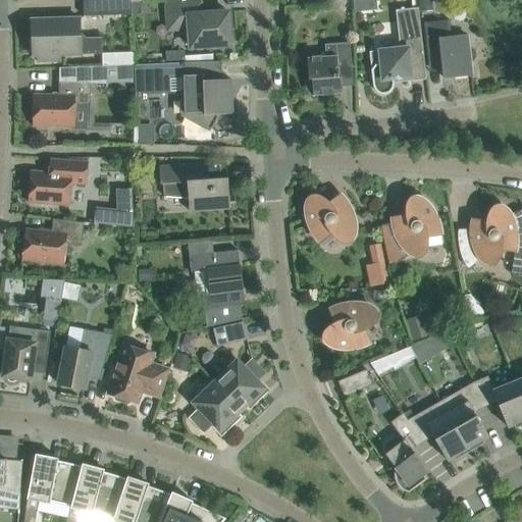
[(129,0),(82,0),(83,17),(131,15),(129,2),(129,0)]
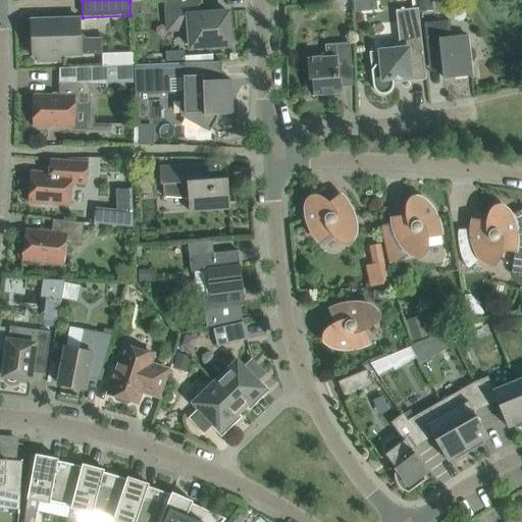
[(230,46),(228,13),(202,15),(200,0),(166,0),(164,0),(166,32),(189,31),(190,49),(230,46)]
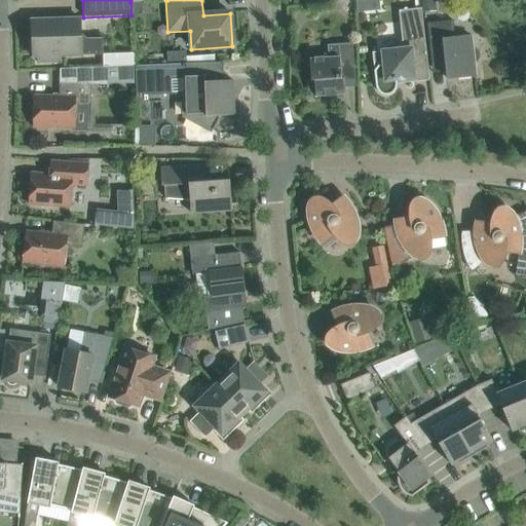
[(142,1),(130,2),(132,15),(143,15),(142,1)]
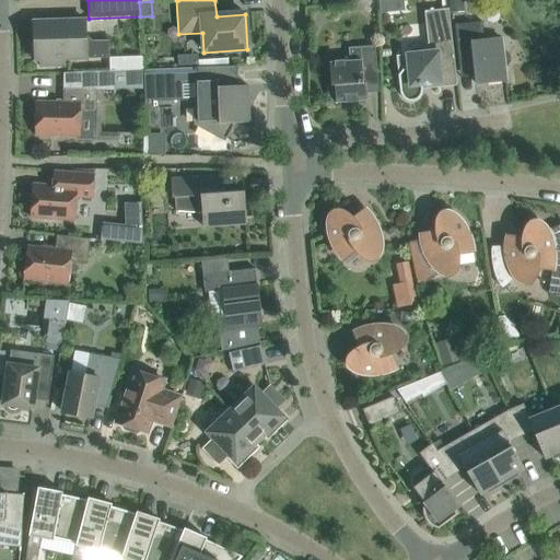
[(456,86),(448,15),(448,9),(423,12),(428,53),(400,56),(403,70),(398,76),(399,93),(400,95),(401,97),(403,98),(405,101),(406,102),(408,102),(410,102),(412,102),(415,102),(416,101),(418,100),(419,98),(420,96),(421,95),(421,93),(421,92),(421,91),(421,85),(430,84),(430,89),(456,86)]
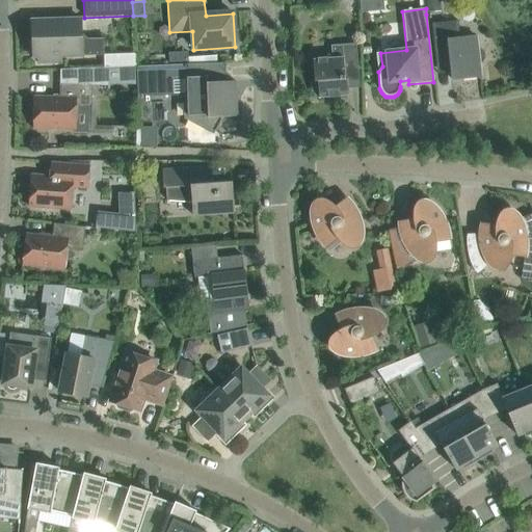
[(33,58),(38,58),(38,62),(37,62),(37,63),(61,63),(60,62),(59,62),(59,57),(104,56),(103,38),(87,40),(80,33),(80,20),(32,21),(33,58)]
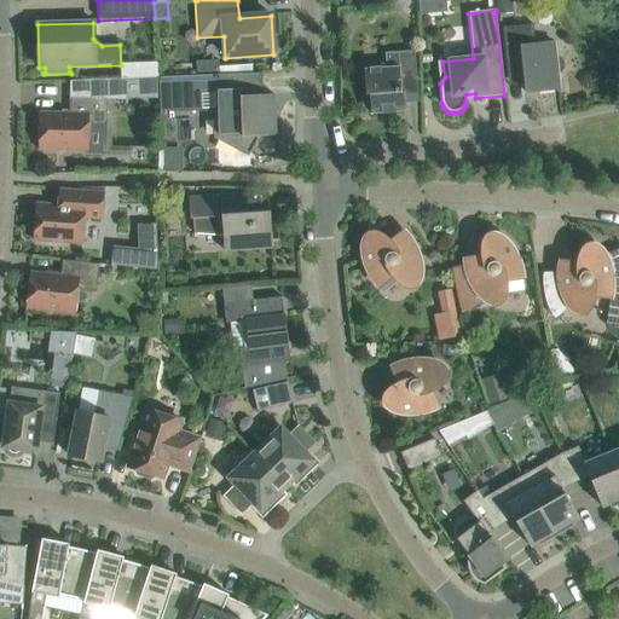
[(524,76),(525,93),(559,90),(557,75),(557,74),(561,71),(563,68),(562,63),(560,59),(556,57),(555,57),(554,44),(534,46),(532,24),(502,28),(508,79),(524,76)]
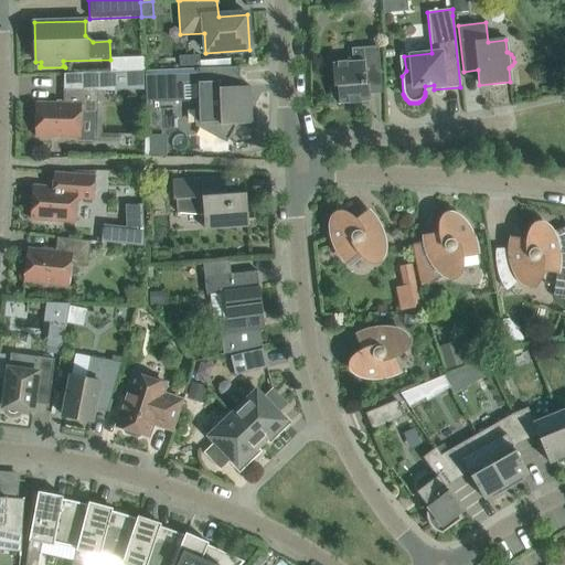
[(368,74),(381,73),(379,46),(351,49),(352,62),(331,64),(333,87),(329,88),(334,105),(339,105),(370,103),(368,85),(366,85),(365,81),(364,80),(368,76),(368,74)]
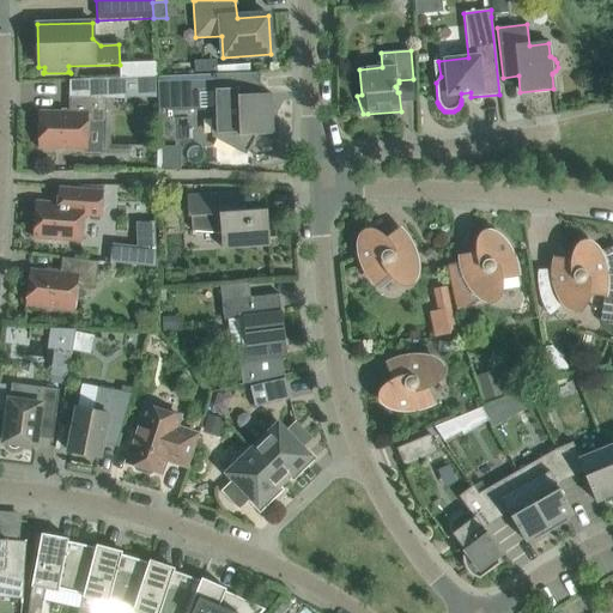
[(216,62),(194,62),(194,73),(216,73),(216,62)]
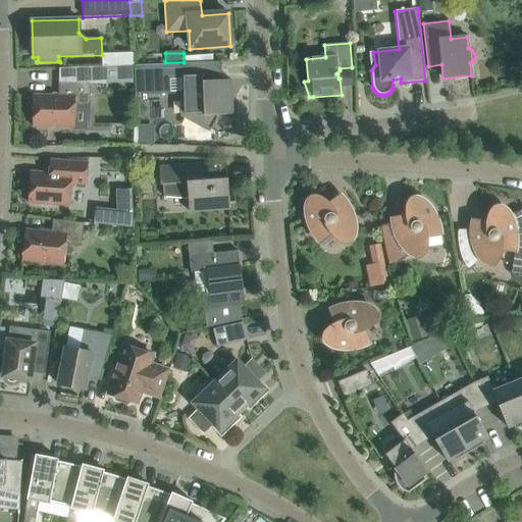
[(142,95),(181,93),(183,115),(211,131),(218,115),(231,115),(230,81),(221,81),(220,62),(180,64),(134,66),(135,101),(142,101),(142,95)]
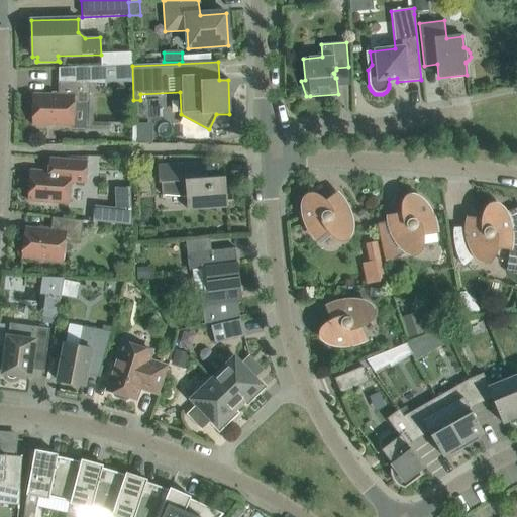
[(31,125),(73,126),(74,104),(89,105),(89,84),(105,85),(105,67),(58,68),(58,95),(32,95),(31,125)]
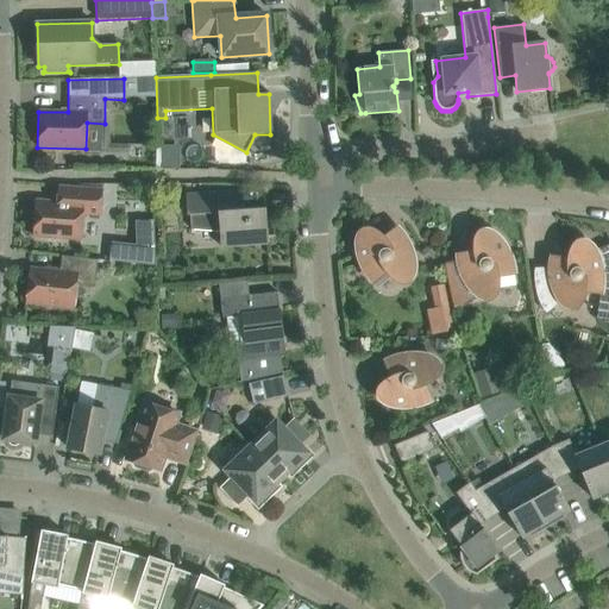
[(179,149),(156,149),(156,170),(179,170),(179,149)]
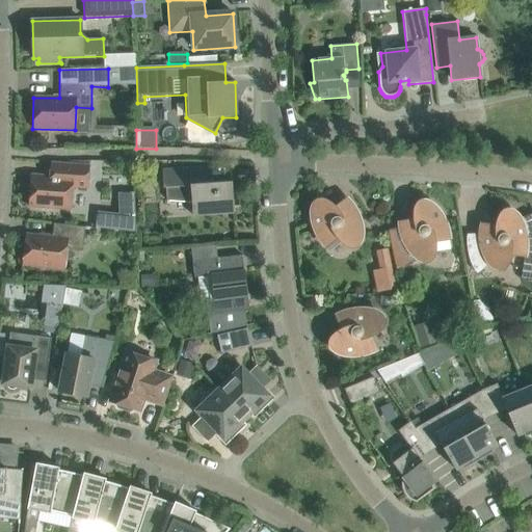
[(89,166),(57,163),(48,163),(47,177),(30,176),(28,207),(71,210),(72,188),(87,189),(89,166)]
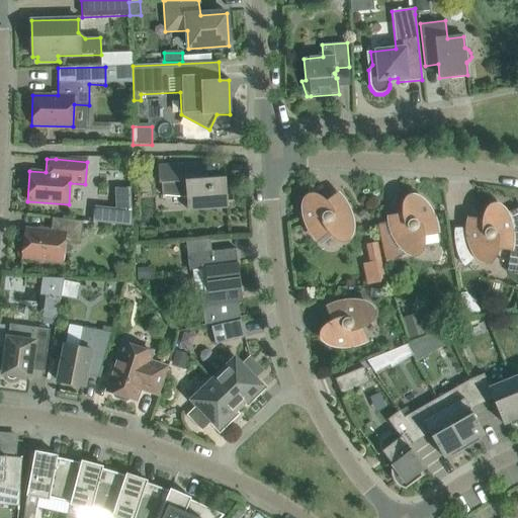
[(205,163),(195,164),(158,166),(159,184),(161,183),(162,195),(186,197),(187,210),(228,207),(227,200),(232,200),(231,188),(226,188),(226,177),(206,179),(205,163)]
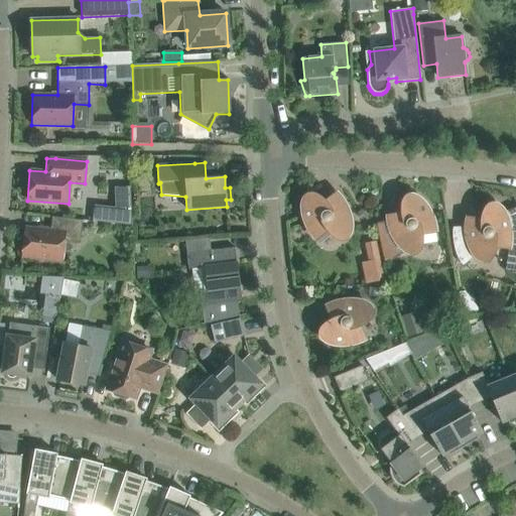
[(315,240),(327,230),(330,233),(332,235),(335,237),(338,239),(340,240),(342,240),(344,240),(346,239),(348,238),(349,236),(350,235),(351,233),(351,229),(351,226),(351,224),(351,221),(350,218),(350,216),(349,213),(348,211),(347,208),(345,205),(343,202),(342,200),(340,198),(339,199),(340,200),(342,203),(344,205),(345,208),(332,214),(331,212),(329,209),(327,206),(325,204),(323,201),(320,200),(317,197),(315,196),(313,195),(311,195),(310,195),(308,196),(306,196),(305,197),(304,198),(303,200),(302,201),(302,202),(302,205),(302,208),(302,210),(302,213),(302,215),(303,218),(304,222),(304,224),(305,226),(306,229),(308,231),(310,235),(312,238),(315,240)]
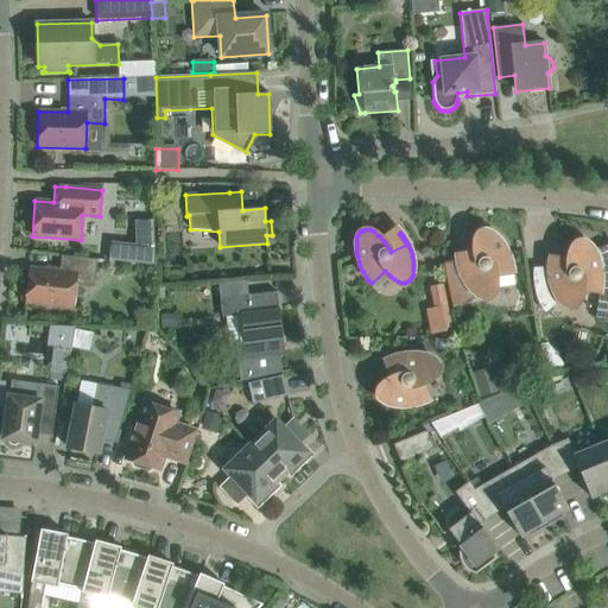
[(457,261),(456,261),(456,265),(457,268),(458,271),(460,276),(455,277),(454,273),(453,270),(451,266),(451,263),(445,264),(443,265),(451,309),(461,306),(475,296),(477,297),(480,298),(481,299),(482,299),(483,301),(487,299),(488,299),(491,298),(492,297),(493,296),(494,293),(495,293),(495,291),(495,290),(495,286),(495,283),(495,279),(495,276),(513,273),(513,270),(513,267),(512,265),(511,260),(510,257),(508,254),(506,249),(505,247),(502,244),(501,242),(499,239),(495,236),(493,234),(491,232),(488,232),(487,230),(486,230),(483,230),(481,232),(479,232),(477,234),(476,235),(475,236),(474,239),(474,242),(473,246),(473,249),(474,253),(474,257),(475,259),(476,264),(477,267),(461,273),(460,271),(458,267),(458,265),(457,261)]
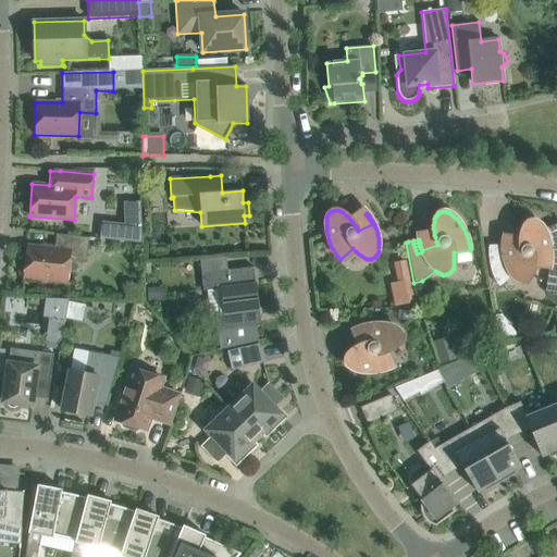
[(140,220),(124,220),(124,224),(101,222),(99,239),(141,244),(140,220)]
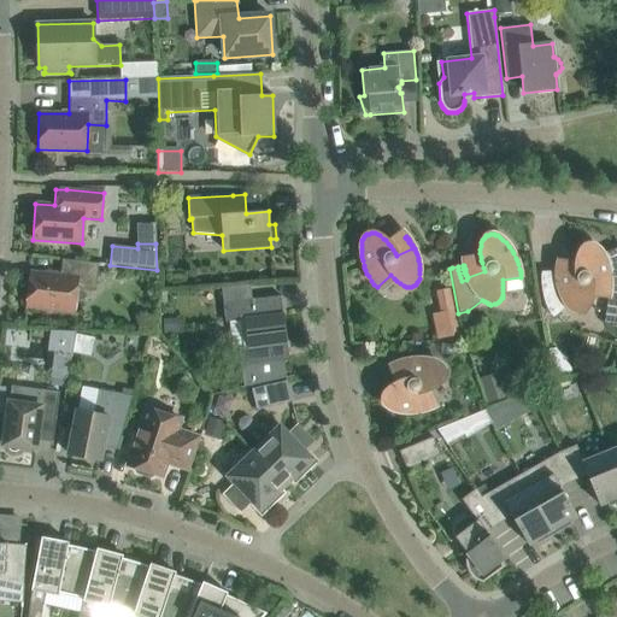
[(557,275),(540,277),(540,283),(542,298),(546,309),(550,313),(553,318),(566,306),(566,307),(569,310),(571,312),(574,313),(577,313),(580,313),(583,312),(586,310),(587,307),(588,305),(589,301),(591,299),(591,295),(609,298),(605,322),(616,323),(616,250),(604,257),(601,254),(600,251),(598,248),(595,246),(592,245),(589,245),(586,245),(583,247),(581,250),(579,252),(579,253),(577,256),(577,257),(577,258),(576,259),(576,262),(576,264),(576,266),(576,269),(576,271),(558,275),(558,269),(557,269),(557,275)]
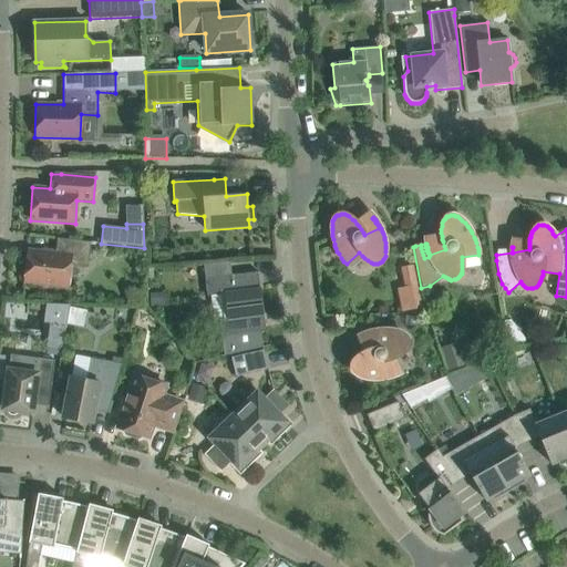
[(90,243),(79,241),(57,238),(54,253),(28,250),(23,284),(69,289),(71,265),(88,267),(90,243)]
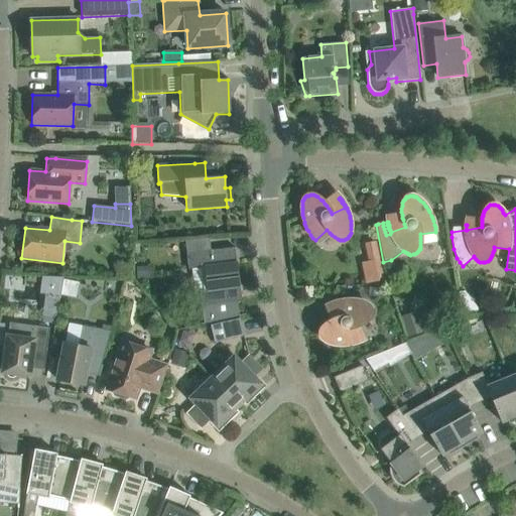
[(364,244),(368,261),(379,259),(375,241),(364,244)]
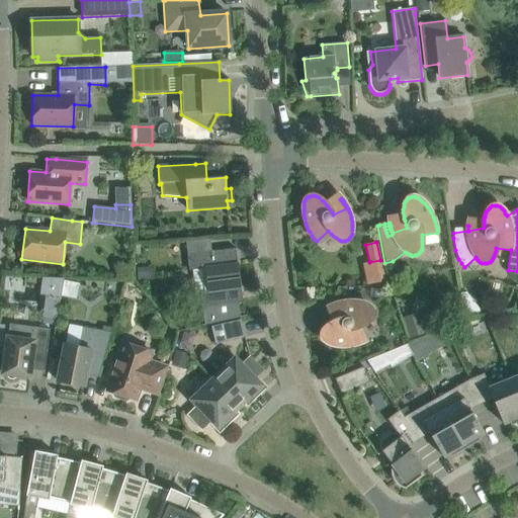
[(196,254),(187,255),(189,271),(189,272),(192,271),(195,292),(200,292),(204,326),(240,318),(239,304),(242,304),(241,291),(235,249),(218,251),(196,254)]
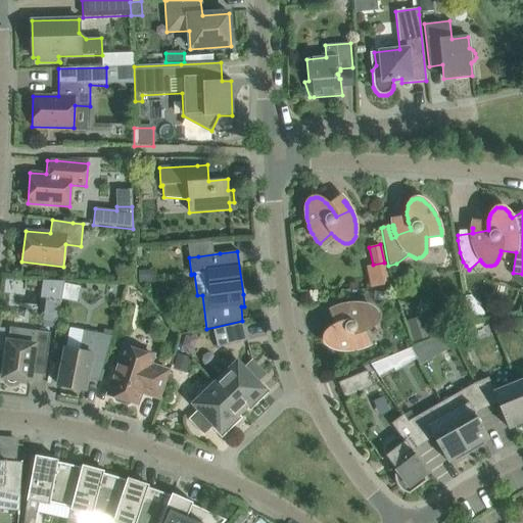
[(63,282),(44,281),(42,297),(60,300),(63,282)]
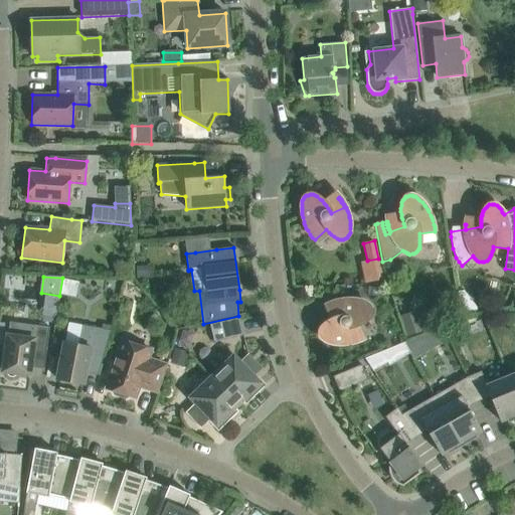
[(334,319),(332,320),(328,322),(325,324),(322,327),(321,328),(320,329),(320,330),(319,331),(319,333),(319,334),(319,335),(319,336),(320,337),(321,339),(322,340),(323,341),(325,342),(330,344),(334,345),(340,345),(344,345),(349,345),(353,344),(358,342),(362,341),(363,340),(357,326),(360,325),(363,324),(365,322),(367,320),(368,319),(369,318),(370,315),(371,312),(371,311),(371,309),(370,308),(368,306),(365,304),(363,302),(361,302),(359,301),(357,300),(355,300),(352,300),(350,300),(346,300),(341,301),(336,302),(333,303),(330,304),(330,305),(332,304),(335,303),(338,303),(341,302),(343,317),(340,317),(337,318),(334,319)]
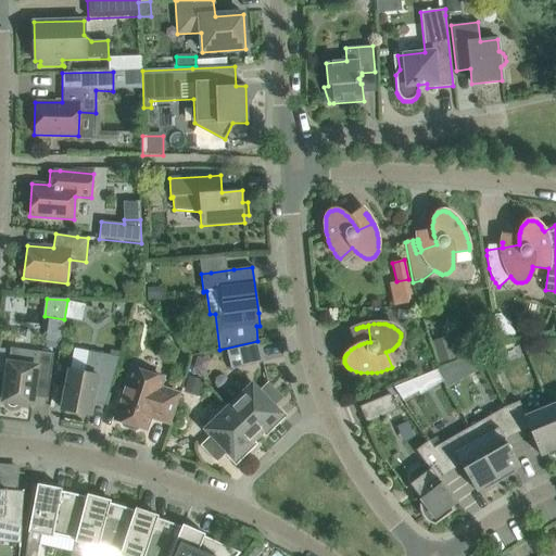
[(446,338),(433,342),(440,364),(454,359),(446,338)]
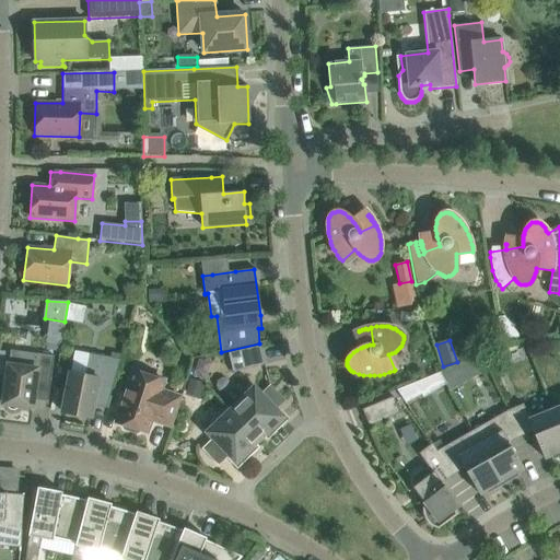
[(228,353),(232,372),(265,365),(260,346),(228,353)]
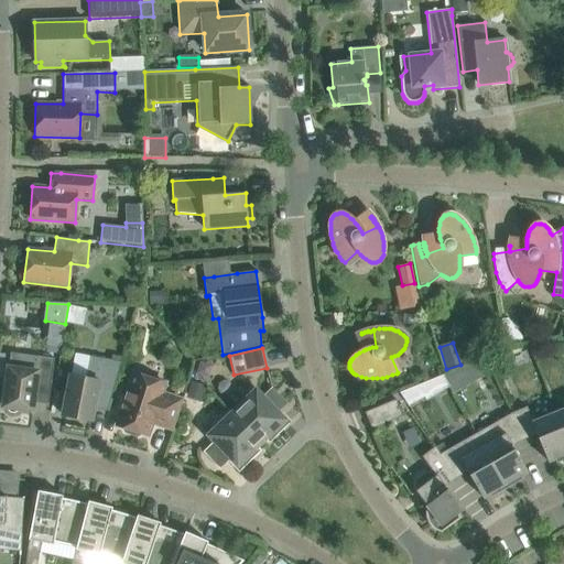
[(54,359),(10,354),(3,408),(6,408),(8,411),(9,412),(10,413),(12,413),(13,413),(15,413),(17,412),(18,411),(19,410),(32,411),(35,382),(51,384),(54,359)]
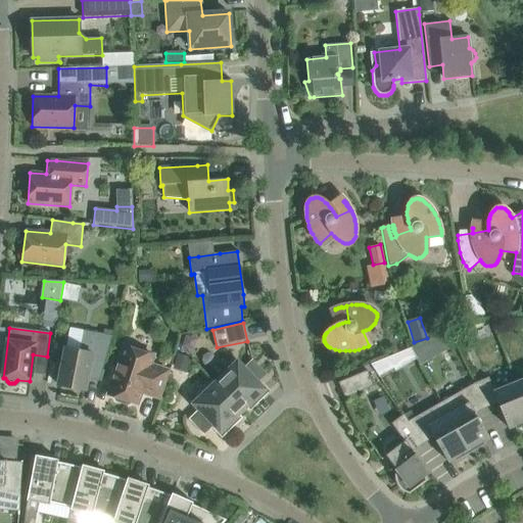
[(90,362),(104,364),(111,336),(83,331),(80,351),(65,348),(58,386),(84,391),(90,362)]
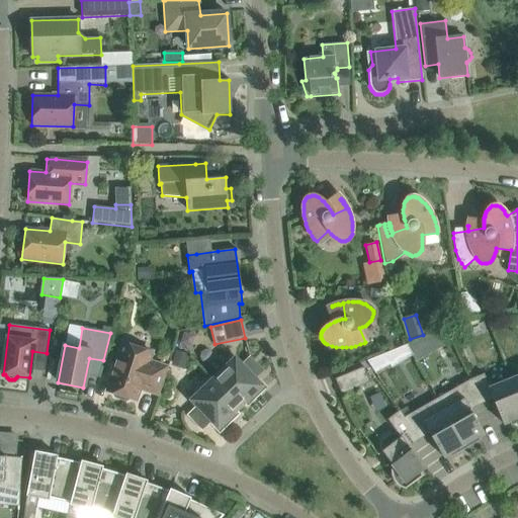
[(457,329),(448,333),(452,342),(457,340),(459,335),(457,329)]
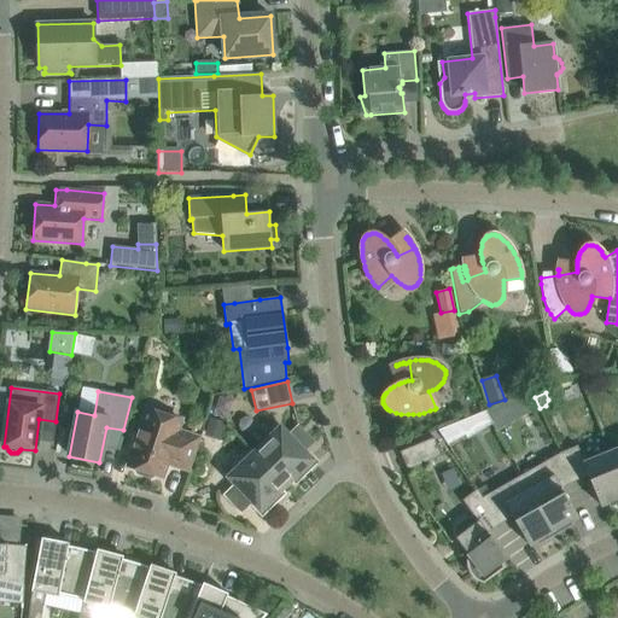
[(523,401),(443,424),(448,442),(529,418),(523,401)]
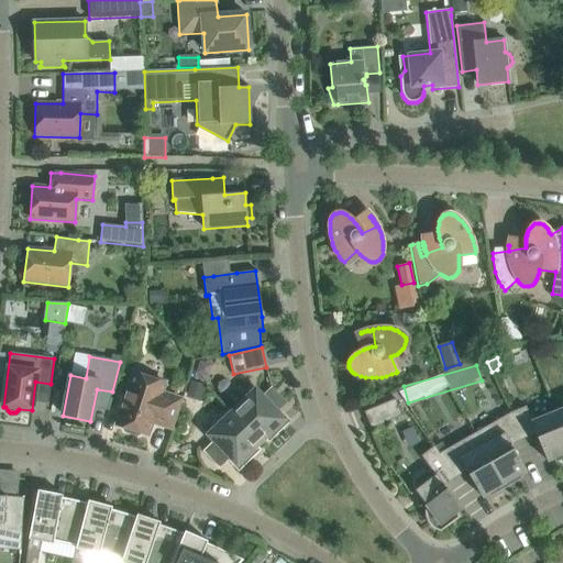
[(124,432),(136,435),(141,433),(146,435),(152,419),(157,421),(156,423),(170,429),(180,399),(161,393),(164,383),(134,373),(117,426),(123,428),(124,432)]
